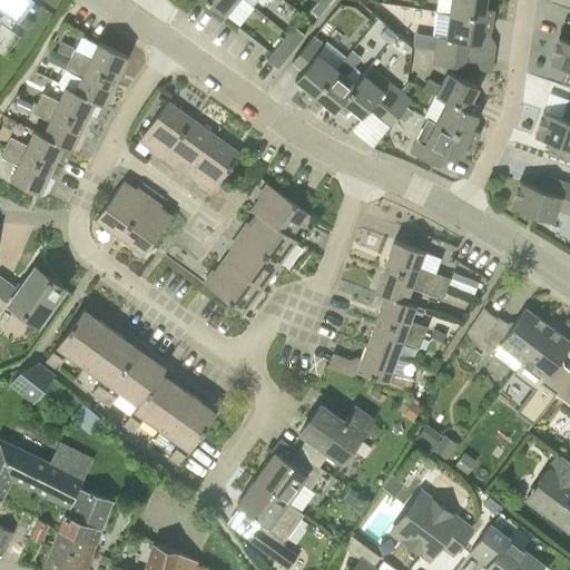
[(25,0),(0,0),(0,8),(16,20),(28,2),(25,0)]
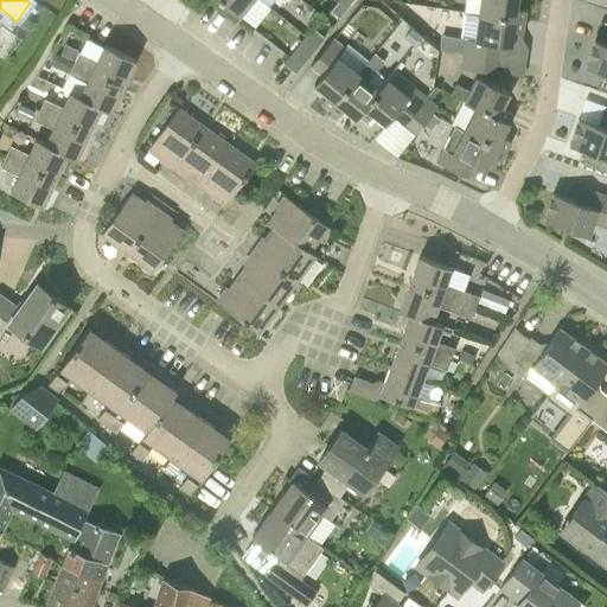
[(219,0),(240,17),(254,0),(219,0)]
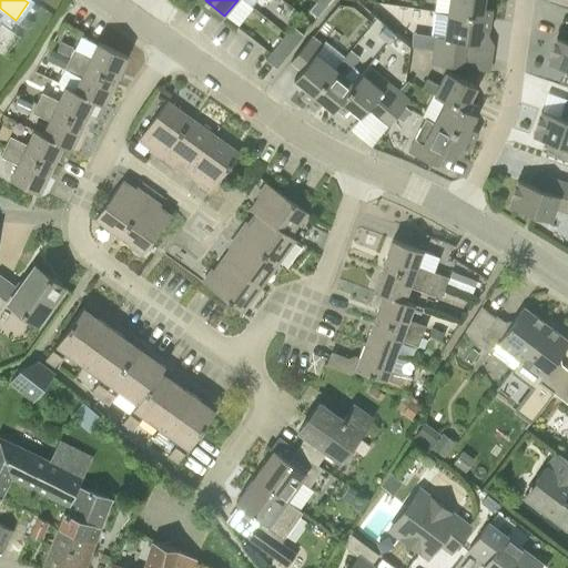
[(316,0),(310,9),(317,17),(327,4),(321,0),(316,0)]
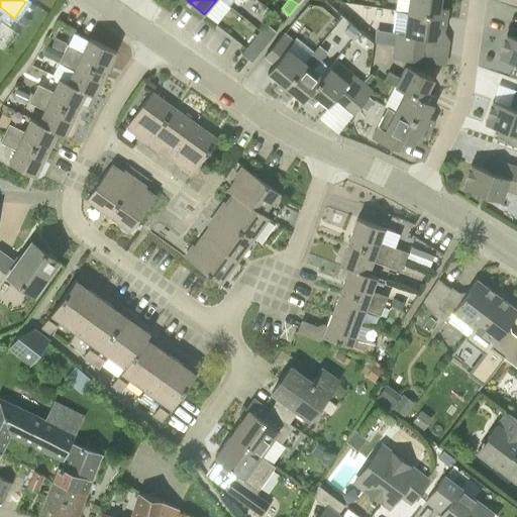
[(408,0),(407,11),(446,17),(448,8),(440,7),(441,0),(408,0)]
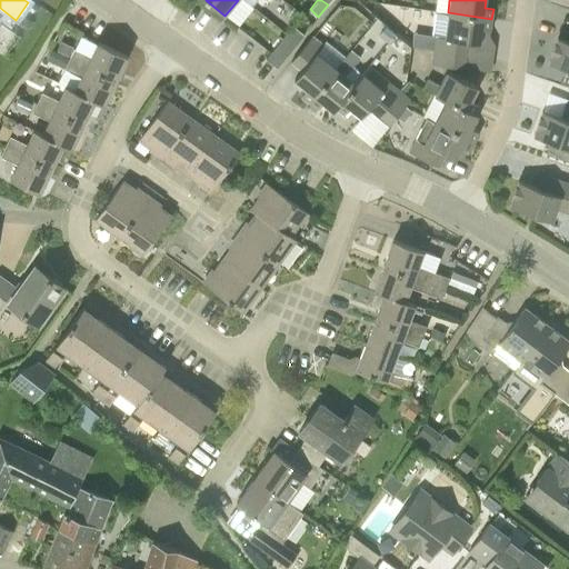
[(436,37),(433,50),(461,55),(462,41),(480,43),(481,29),(490,31),(491,19),(448,12),(446,38),(436,37)]
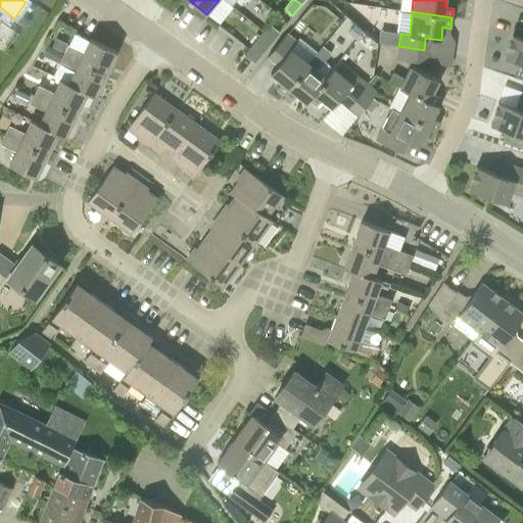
[(274,39),(280,32),(270,24),(264,31),(274,39)]
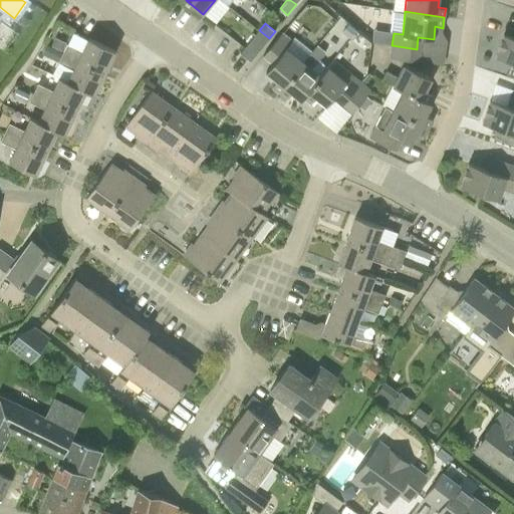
[(348,24),(341,32),(349,39),(356,31),(348,24)]
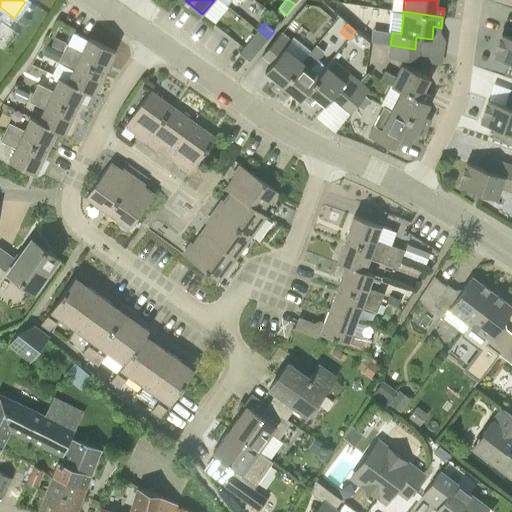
[(268,38),(258,30),(254,35),(249,42),(239,54),(249,62),(268,38)]
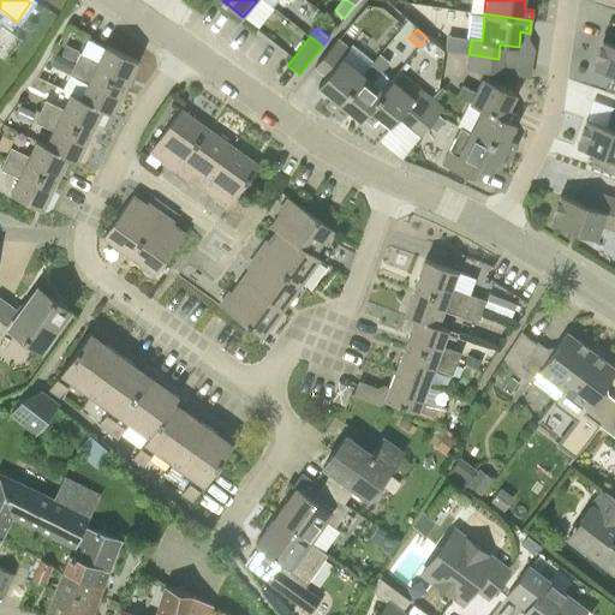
[(348,48),(338,39),(315,67),(326,76),(318,85),(330,96),(324,103),(334,111),(363,75),(374,61),(352,43),(348,48)]
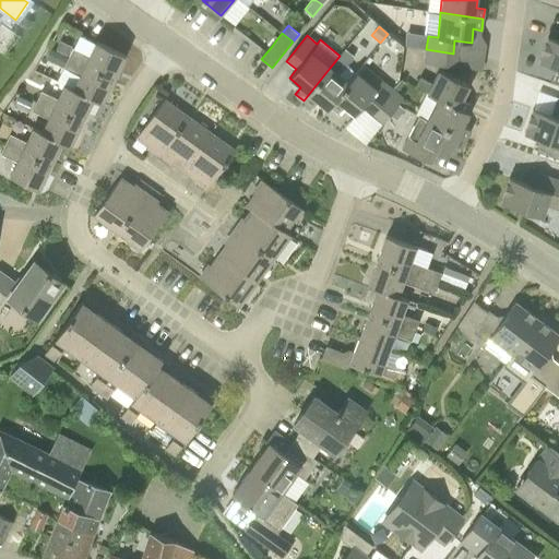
[(558,82),(558,40),(548,37),(539,62),(556,68),(551,80),(558,82)]
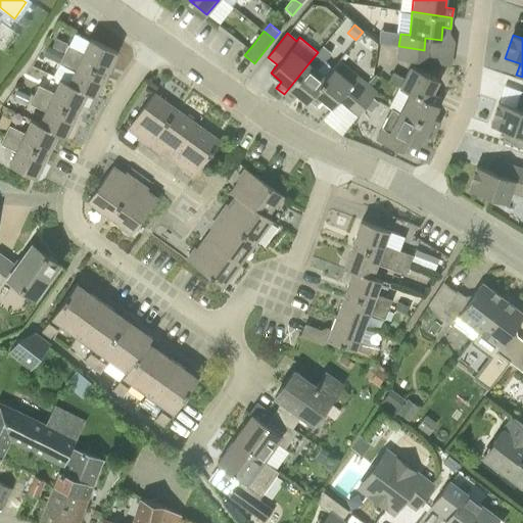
[(57,39),(53,47),(64,52),(68,45),(57,39)]
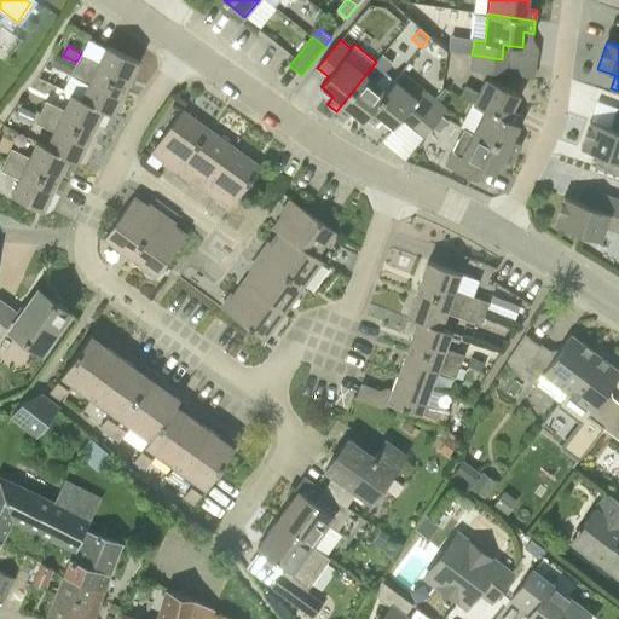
[(99,61),(82,52),(77,65),(126,88),(138,61),(106,46),(99,61)]
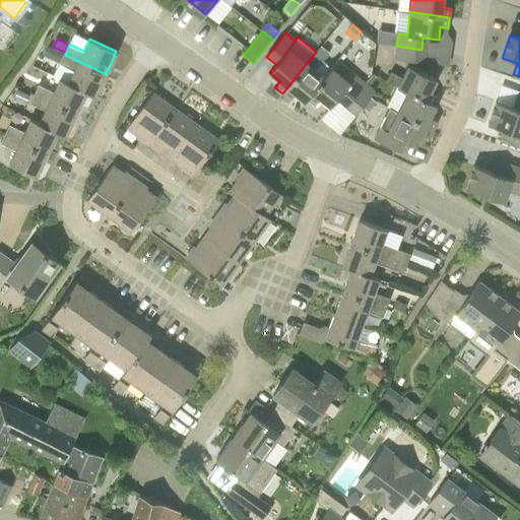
[(65,55),(48,46),(43,55),(61,63),(65,55)]
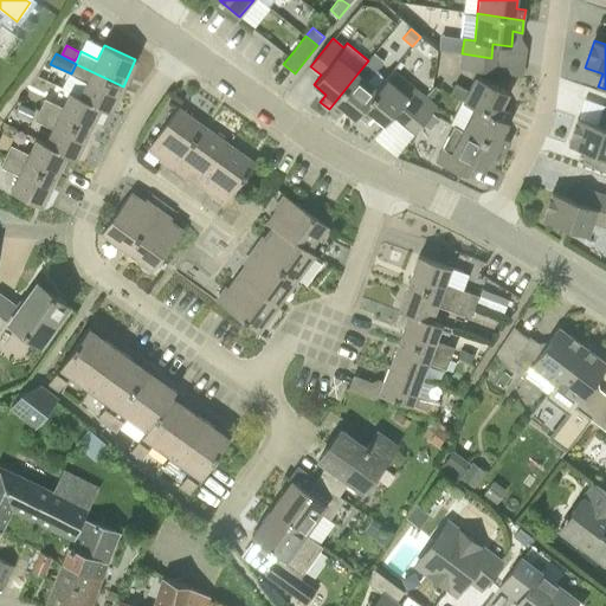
[(385,78),(376,71),(384,62),(374,53),(368,60),(358,73),(329,109),(337,116),(343,109),(356,118),(359,116),(358,115),(378,89),(385,78)]
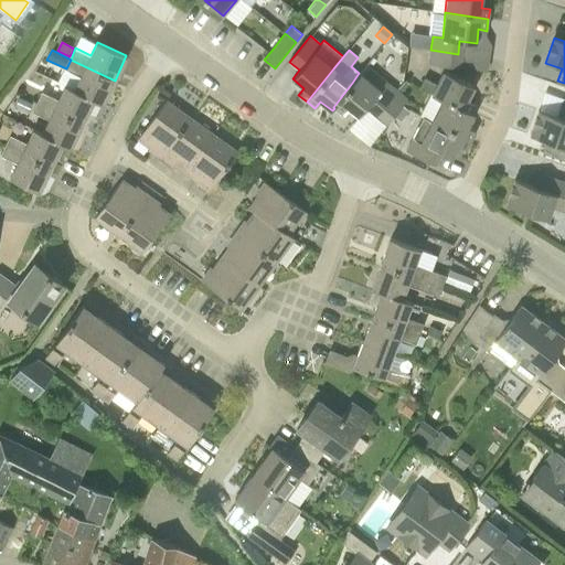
[(458,54),(430,50),(429,64),(456,67),(458,54)]
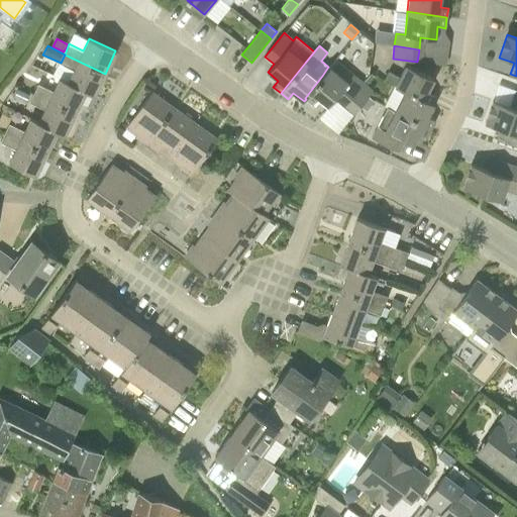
[(105,74),(65,55),(61,63),(74,69),(68,81),(60,77),(60,79),(86,92),(94,96),(105,74)]
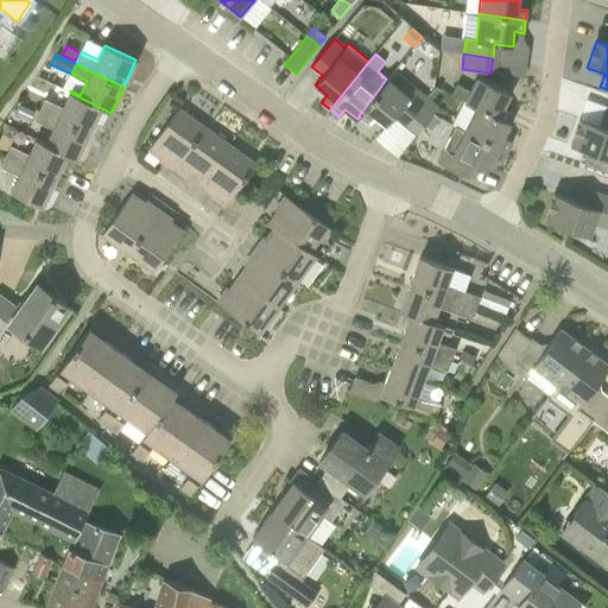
[(360,116),(367,122),(373,114),(385,124),(393,115),(405,125),(426,97),(397,73),(391,81),(386,78),(379,89),(359,115),(360,116)]
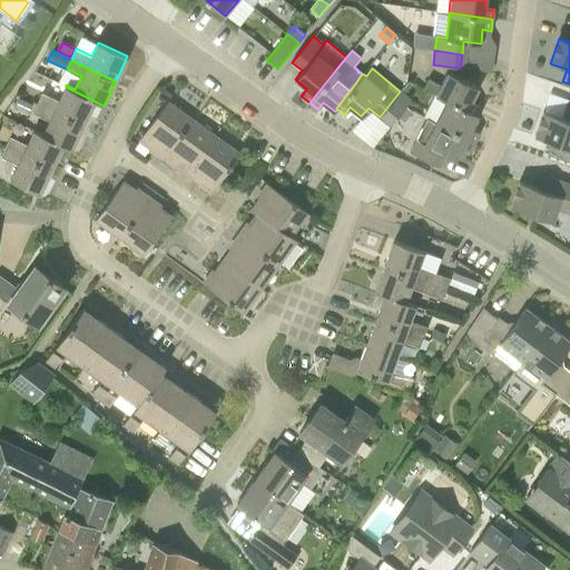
[(435,95),(446,101),(446,100),(475,115),(475,114),(475,112),(480,105),(472,100),(479,87),(446,71),(440,84),(429,78),(423,88),(435,95)]
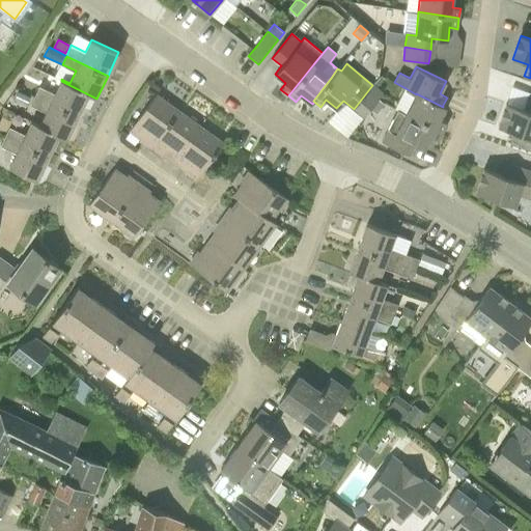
[(39,85),(34,94),(78,116),(88,94),(61,81),(55,92),(39,85)]
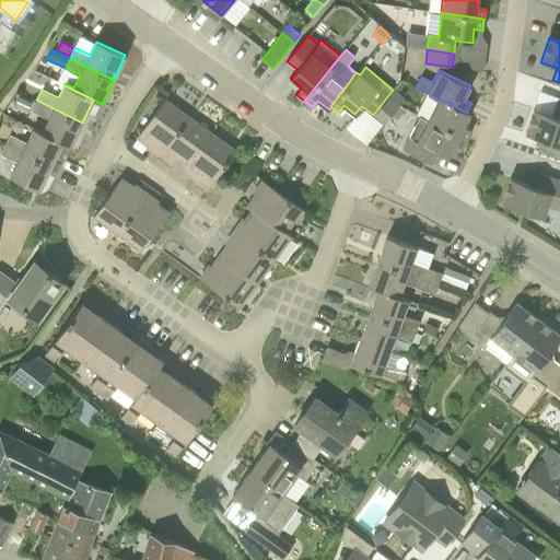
[(393,90),(373,115),(383,121),(398,104),(403,98),(393,90)]
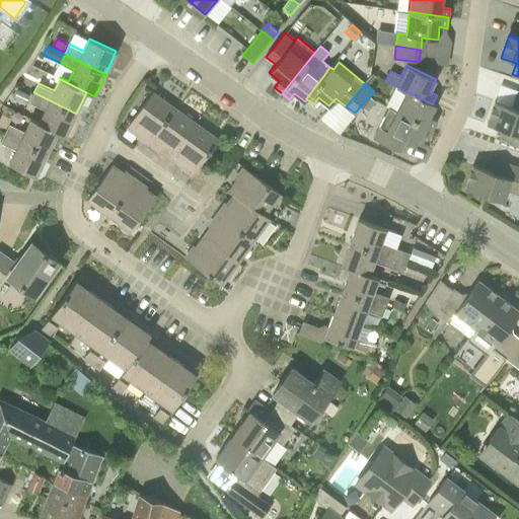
[(13,95),(27,102),(31,93),(17,87),(13,95)]
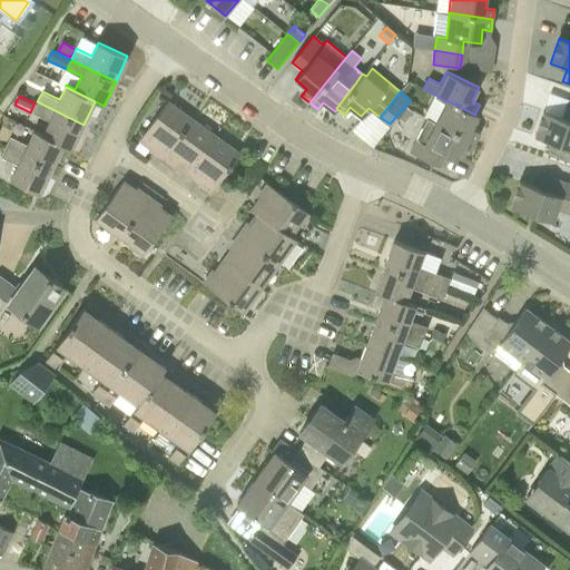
[(167,100),(139,140),(163,157),(160,159),(161,159),(192,118),(167,100)]
